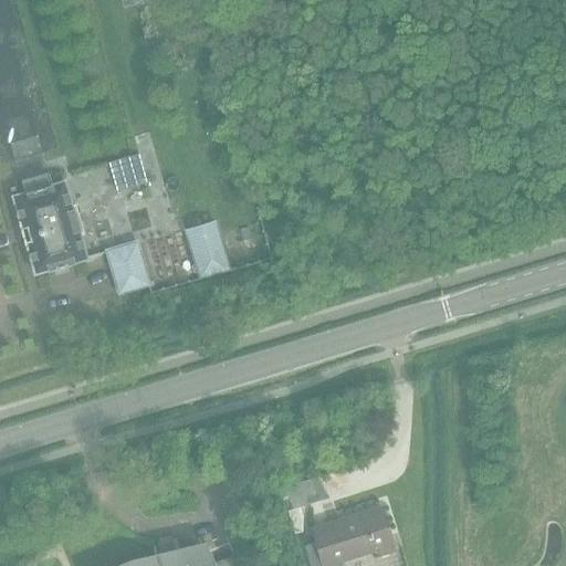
[(21,179),(24,192),(12,196),(19,220),(17,220),(25,250),(27,249),(34,273),(53,266),(54,268),(65,264),(65,263),(85,258),(77,234),(82,233),(74,205),(70,206),(63,181),(51,185),(48,171),(21,179)]
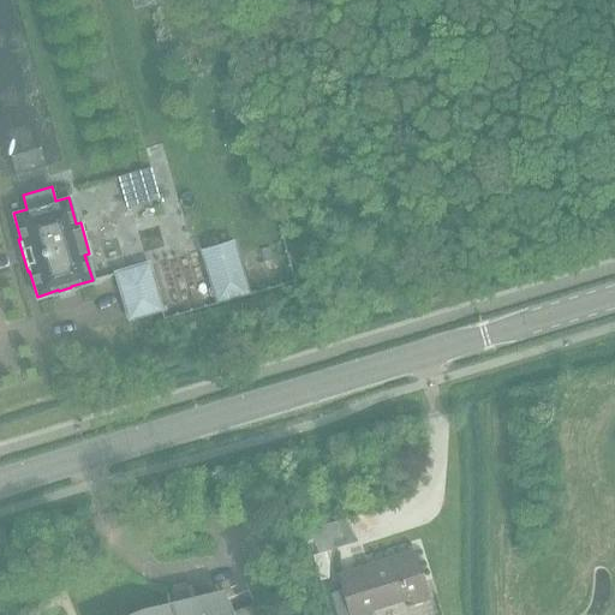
[(234,244),(202,252),(215,302),(248,292),(234,244)]
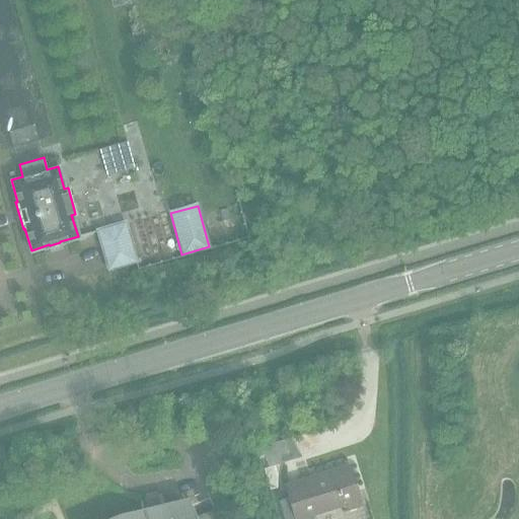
[(124,221),(96,229),(107,269),(135,261),(124,221)]
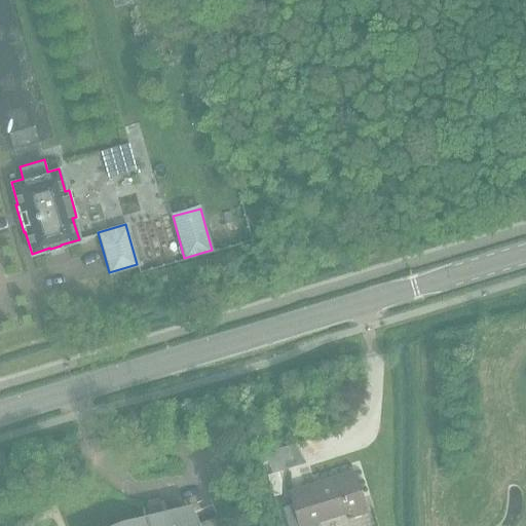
[(267,474),(299,464),(290,444),(261,452),(267,474)]
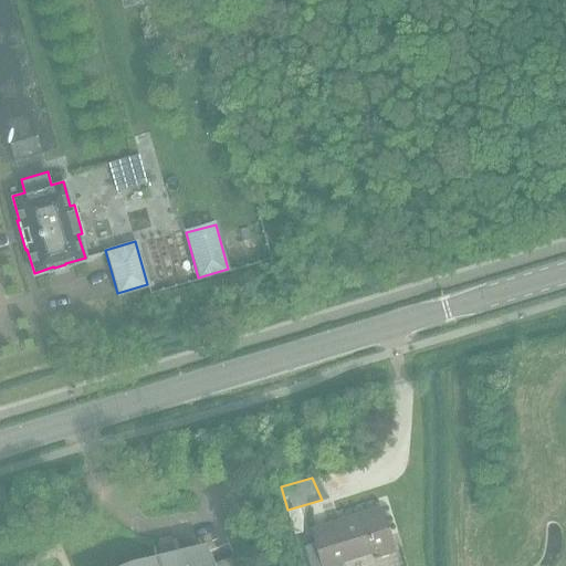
[(310,530),(314,543),(303,546),(308,565),(337,565),(336,562),(375,548),(377,556),(395,549),(380,506),(310,530)]
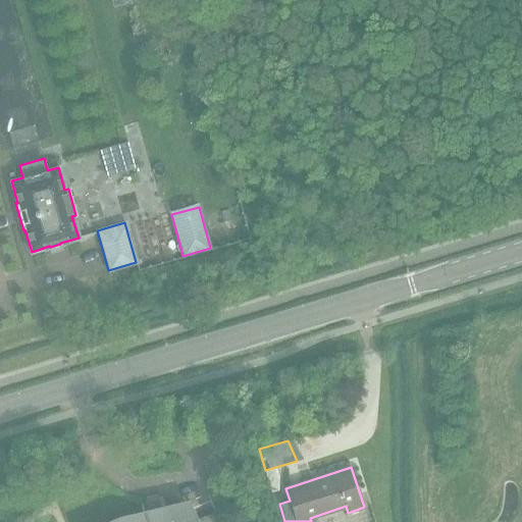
[(220,521),(219,518),(210,521),(192,521),(184,505),(121,518),(113,521),(220,521)]
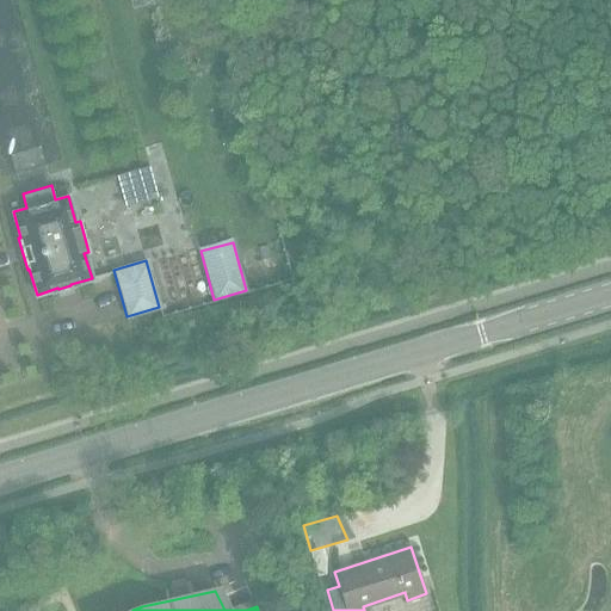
[(292,600),(295,610),(307,610),(304,598),(292,600)]
